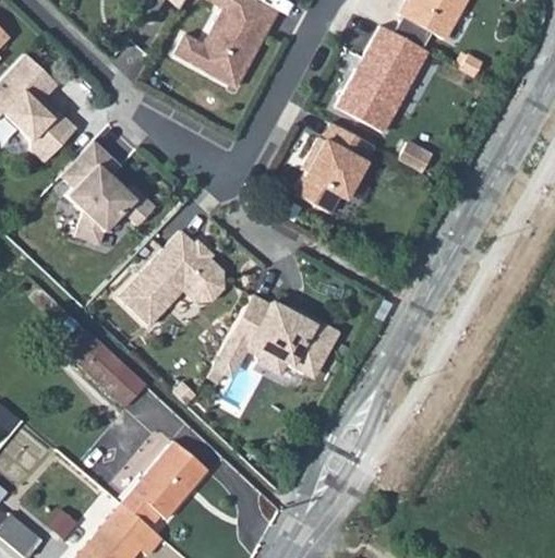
[(185,34),(175,53),(236,87),(277,12),(255,0),(222,0),(219,5),(224,8),(204,45),(185,34)]
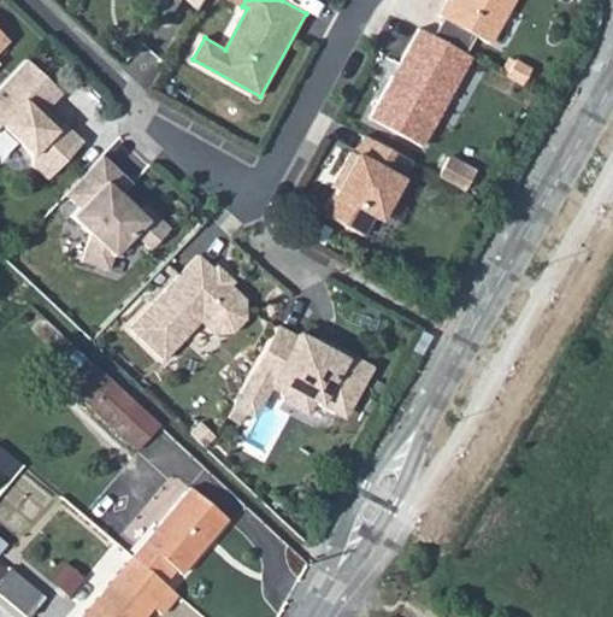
[(466,6),(457,24),(461,27),(452,45),(483,62),(493,43),(507,52),(535,0),(476,0),(471,9),(466,6)]
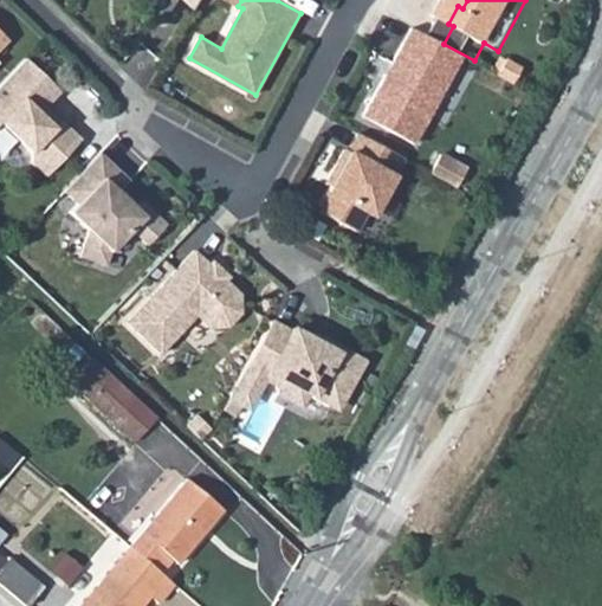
[(444,44),(428,36),(380,124),(432,152),(480,64),(474,60),(444,44)]
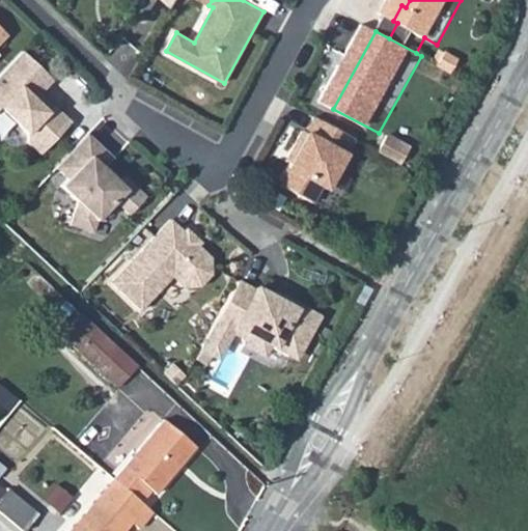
[(445,51),(437,65),(451,73),(460,59),(445,51)]
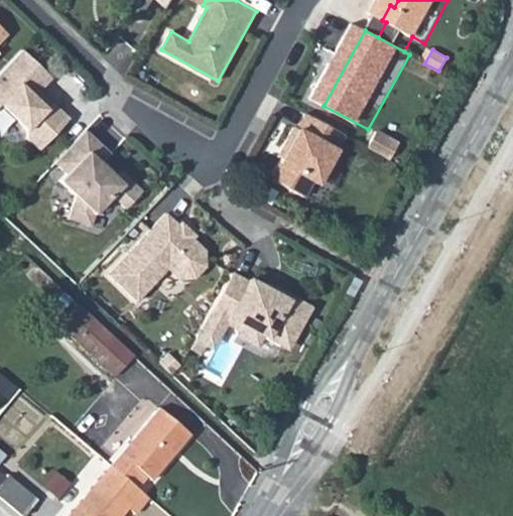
[(24,50),(0,75),(0,106),(2,104),(29,130),(29,138),(41,149),(71,118),(53,102),(47,109),(35,97),(41,91),(53,78),(24,50)]
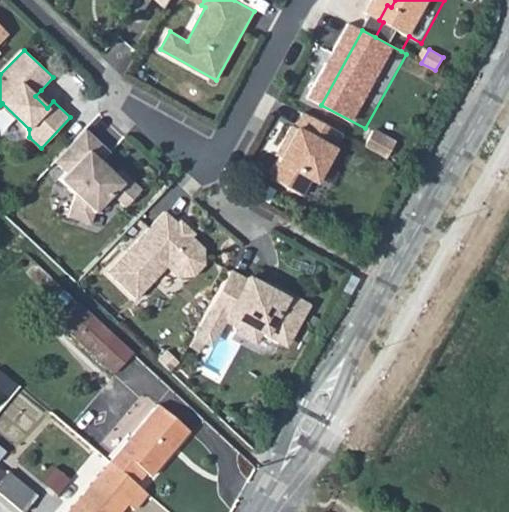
[(35,96),(47,108),(53,101),(41,90),(35,96)]
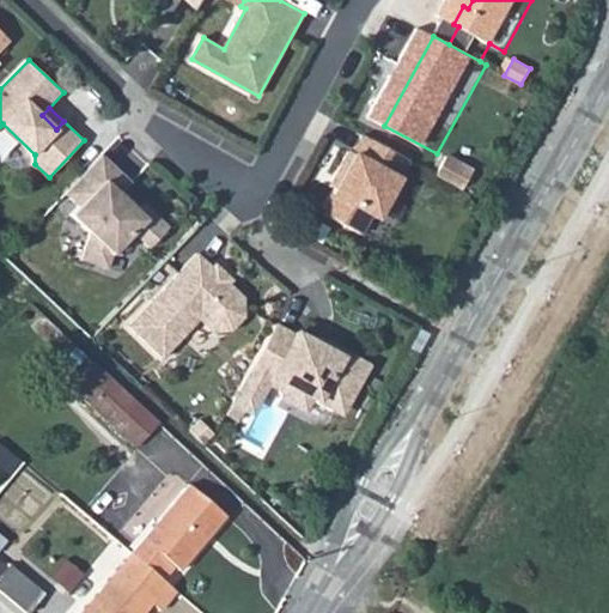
[(426,169),(379,143),(370,161),(366,159),(352,184),(357,187),(352,196),(339,220),(378,242),(388,223),(394,226),(426,169)]
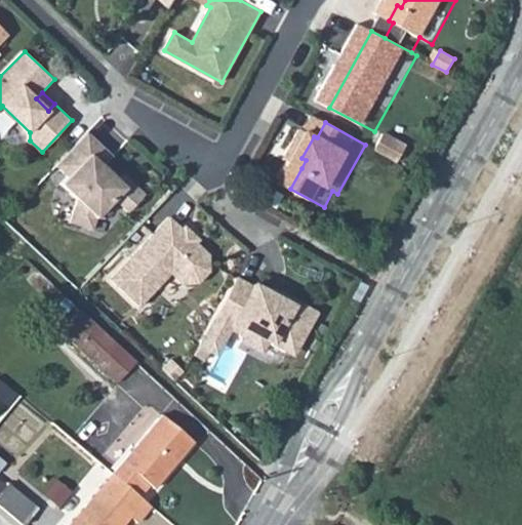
[(384,134),(406,146),(408,143),(386,130),(384,134)]
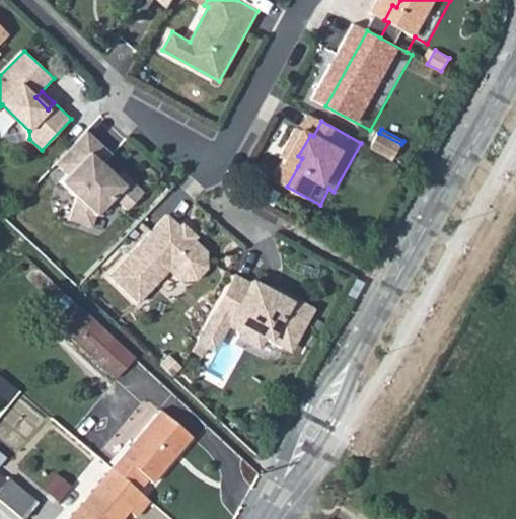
[(112,154),(87,131),(57,163),(68,174),(61,182),(77,198),(70,219),(92,226),(96,214),(113,196),(128,210),(144,193),(124,174),(118,174),(116,177),(102,164),(104,162),(112,154)]
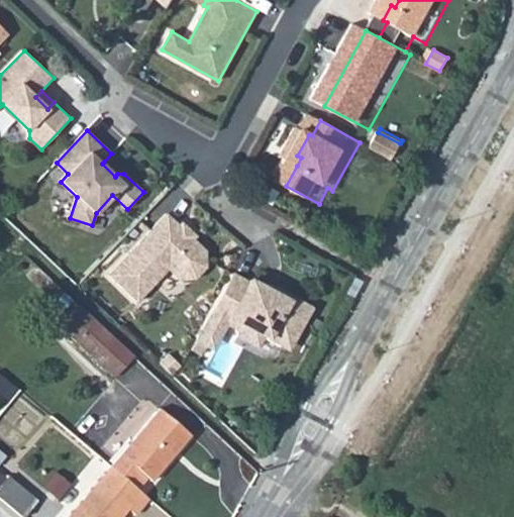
[(378,132),(369,147),(391,160),(400,143),(378,132)]
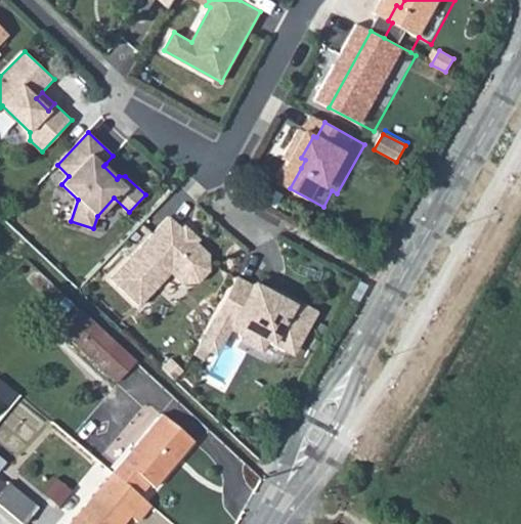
[(301,158),(297,166),(301,168),(305,160),(301,158)]
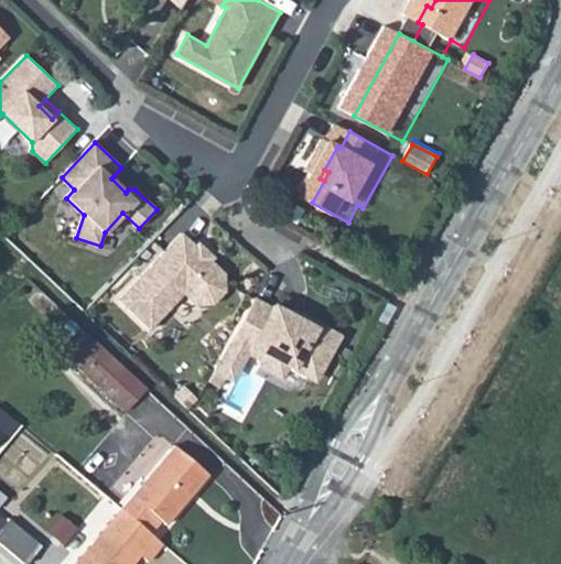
[(114,176),(111,179),(126,193),(128,190),(114,176)]
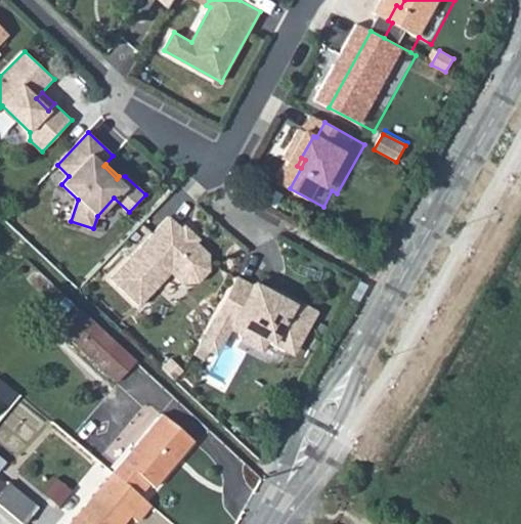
[(183,228),(171,216),(112,278),(140,305),(171,272),(182,282),(199,282),(210,270),(210,254),(197,241),(193,244),(181,231),(183,228)]
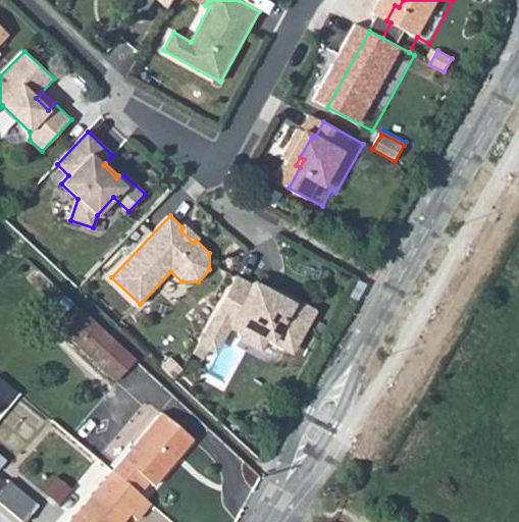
[(183,227),(180,230),(193,243),(199,236),(187,224),(183,227)]
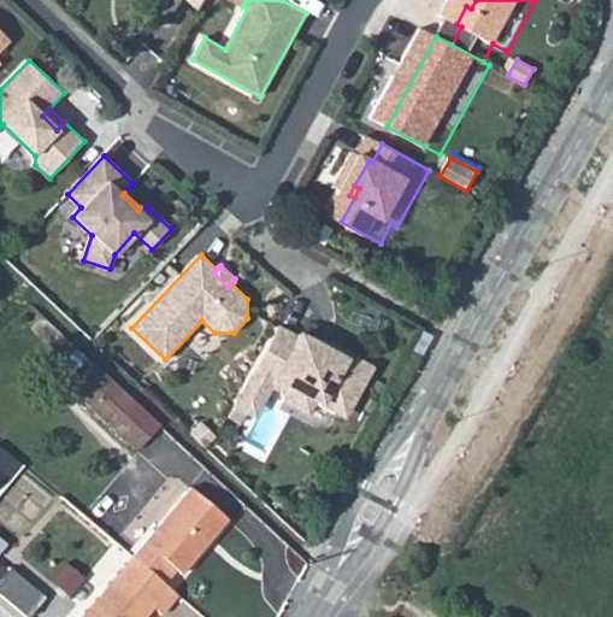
[(278,327),(235,405),(248,413),(265,382),(272,386),(289,395),(287,401),(308,413),(316,400),(340,413),(349,411),(373,368),(332,345),(330,350),(319,345),(300,333),(298,338),(278,327)]
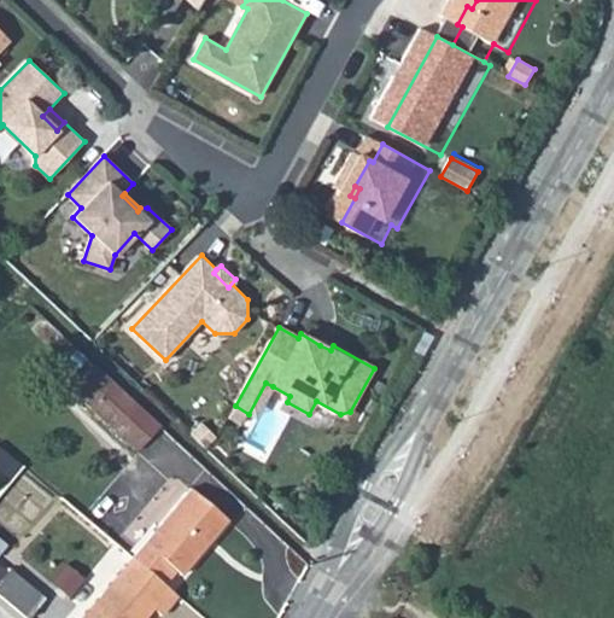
[(323,340),(320,345),(331,350),(333,345),(323,340)]
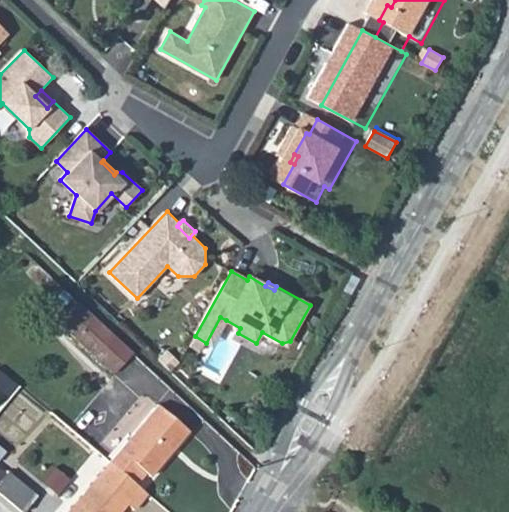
[(137,352),(100,318),(98,316),(83,302),(64,321),(79,335),(78,336),(118,373),(137,352)]
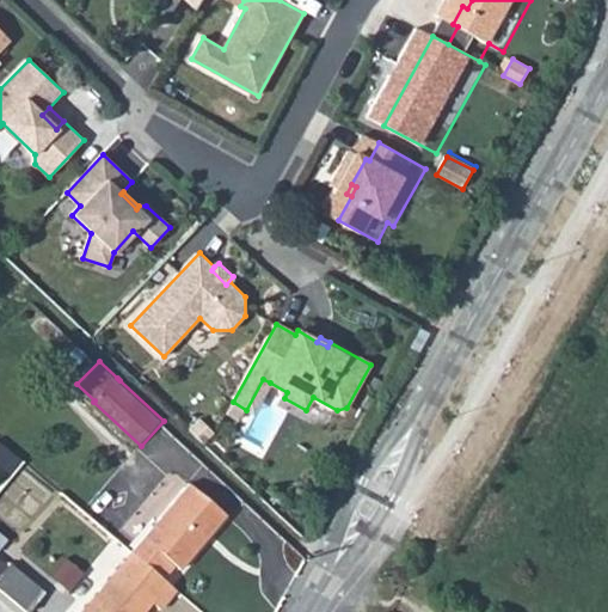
[(246,410),(253,414),(270,383),(263,379),(246,410)]
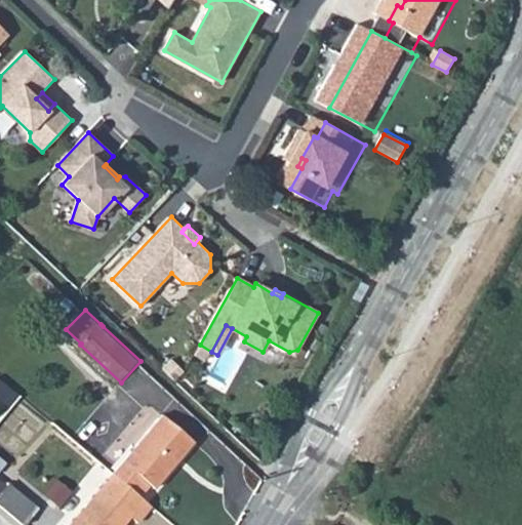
[(1,377),(0,377),(0,400),(9,408),(22,393),(1,377)]
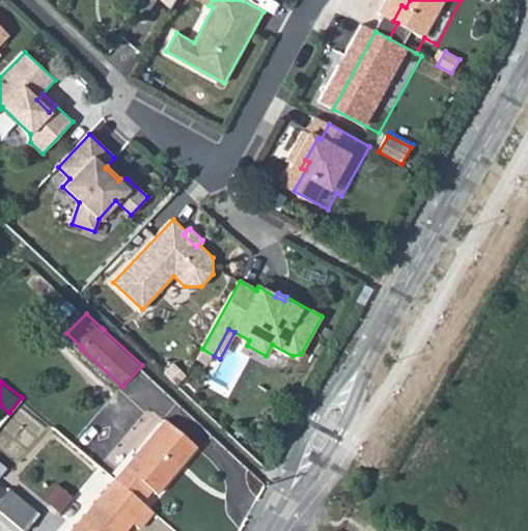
[(144,502),(154,491),(159,495),(199,446),(166,419),(115,478),(144,502)]
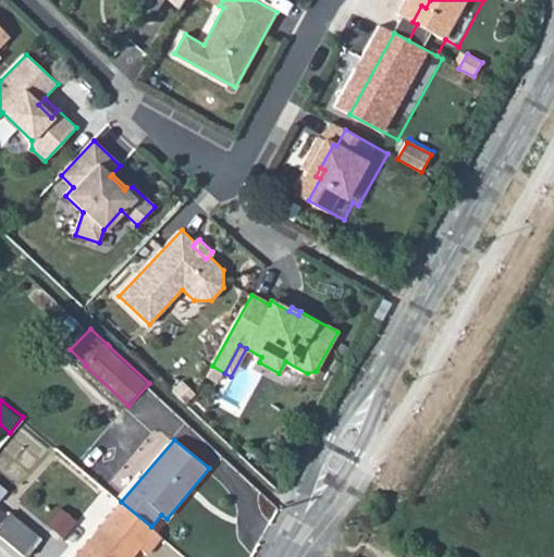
[(134,556),(142,549),(149,556),(163,537),(151,527),(121,502),(74,556),(134,556)]
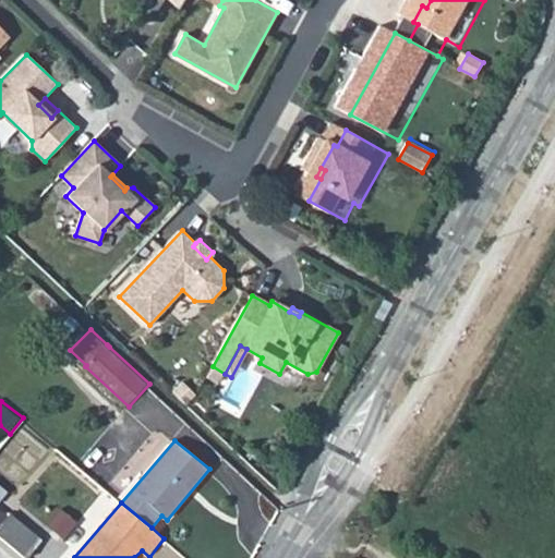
[(0,535),(26,557),(28,557),(44,541),(12,514),(0,528),(0,535)]
